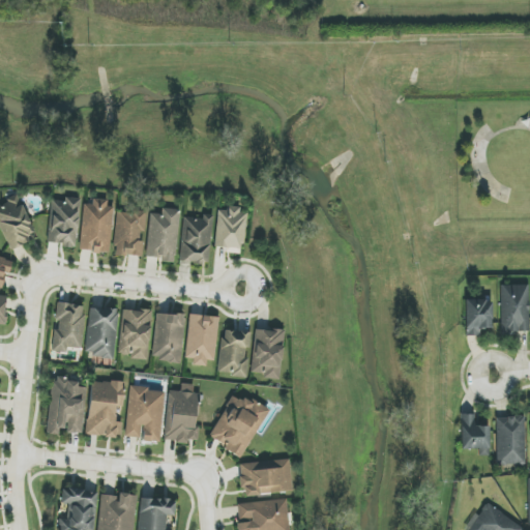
[(49,244),(77,246),(80,200),(51,199),(49,244)]
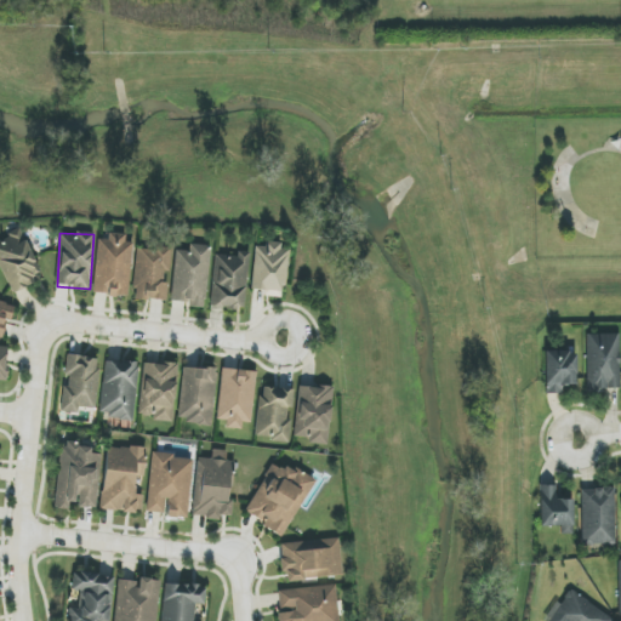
[(95,294),(129,296),(132,243),(125,243),(126,234),(108,233),(108,240),(97,239),(95,294)]
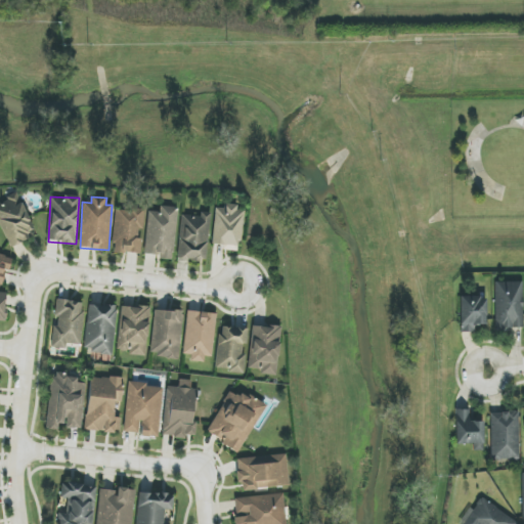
[(16,205),(12,198),(0,203),(0,225),(10,248),(31,238),(27,232),(34,228),(22,203),(16,205)]
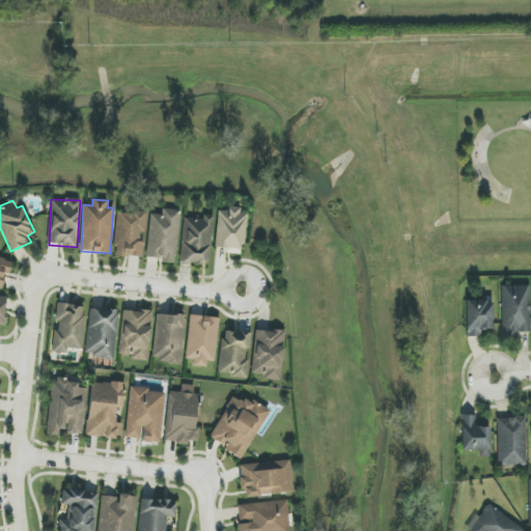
[(218,208),(216,248),(245,249),(247,214),(240,214),(241,210),(218,208)]
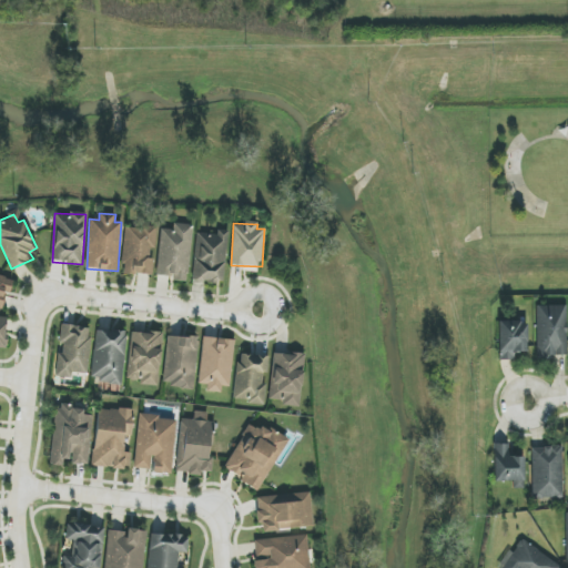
[(192,225),(173,224),(173,230),(160,229),(156,276),(173,276),(173,281),(189,282),(192,225)]
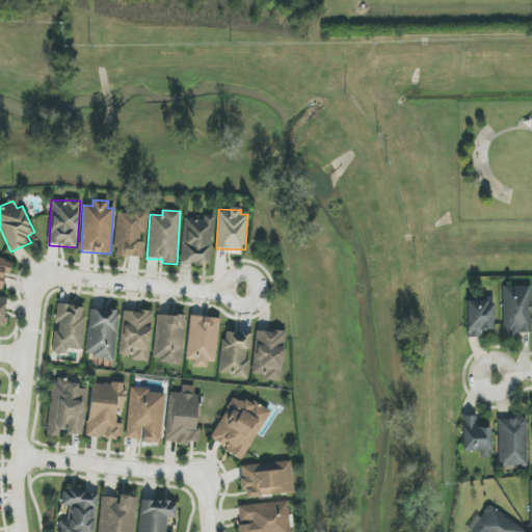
[(147,214),(117,211),(113,256),(141,259),(147,214)]
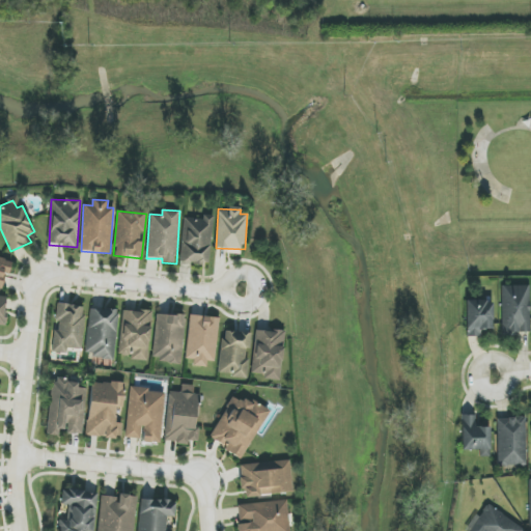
[(210,264),(213,216),(204,215),(203,220),(185,218),(182,263),(210,264)]
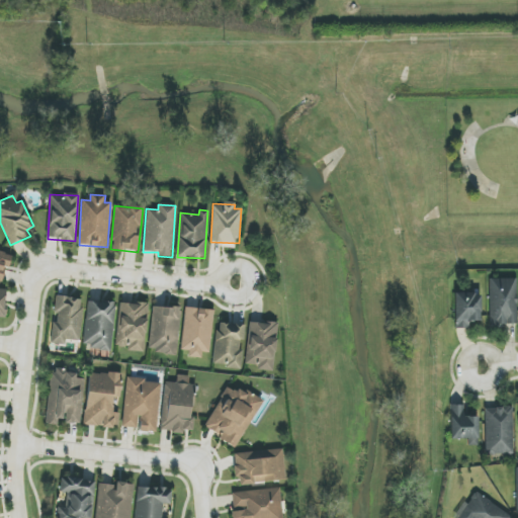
[(0,282),(3,283),(10,254),(0,251),(0,282)]
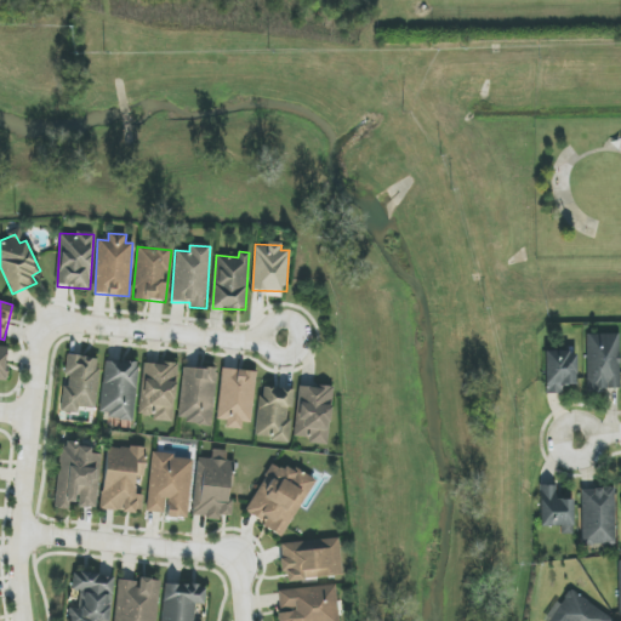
[(619,334),(585,335),(587,392),(620,391),(619,334)]
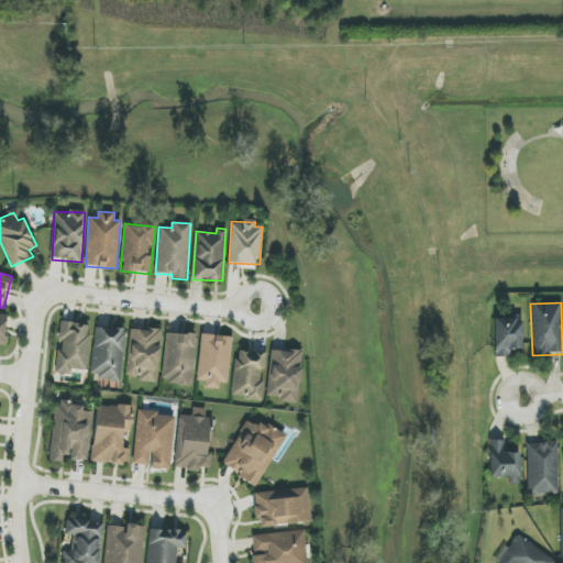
[(494,320),(495,357),(511,357),(511,350),(522,349),(521,319),(494,320)]
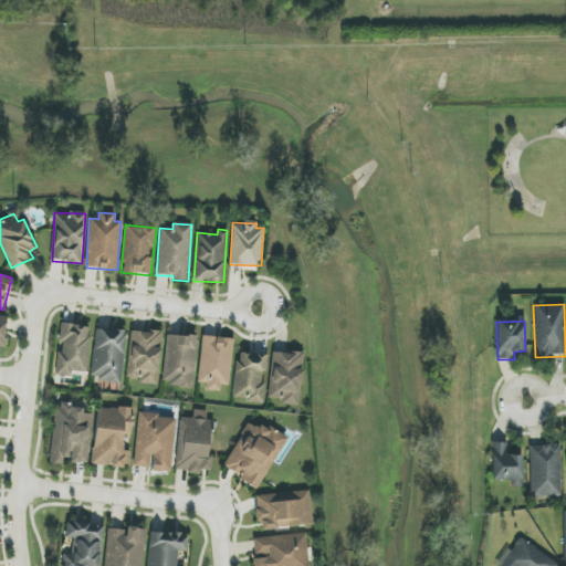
[(87,373),(91,327),(61,325),(58,376),(73,377),(73,371),(87,373)]
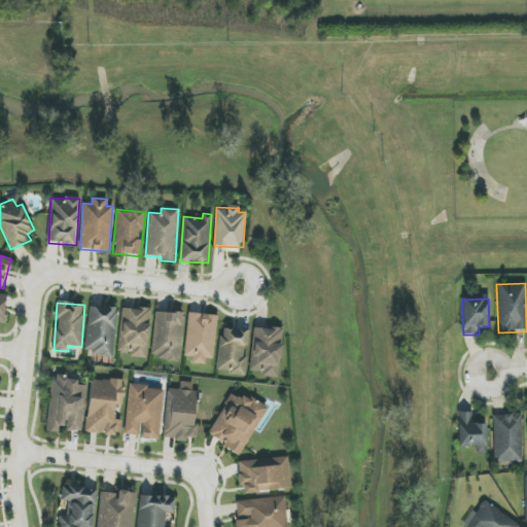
[(118,308),(90,306),(84,354),(113,356),(118,308)]
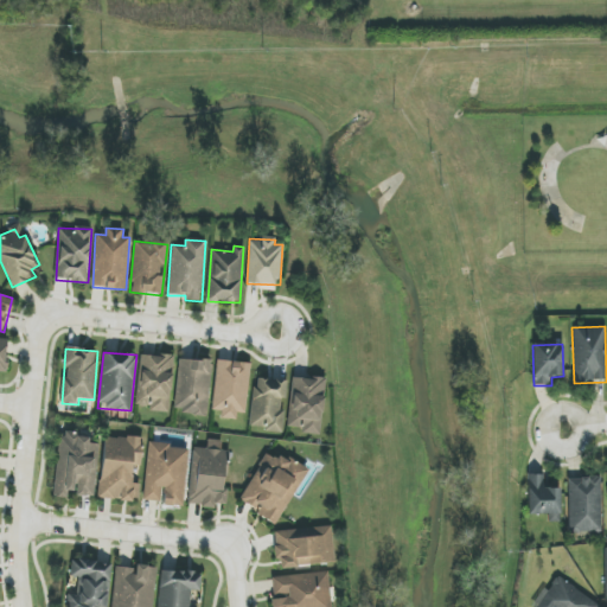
[(173,356),(139,355),(136,406),(149,407),(149,411),(170,413),(173,356)]
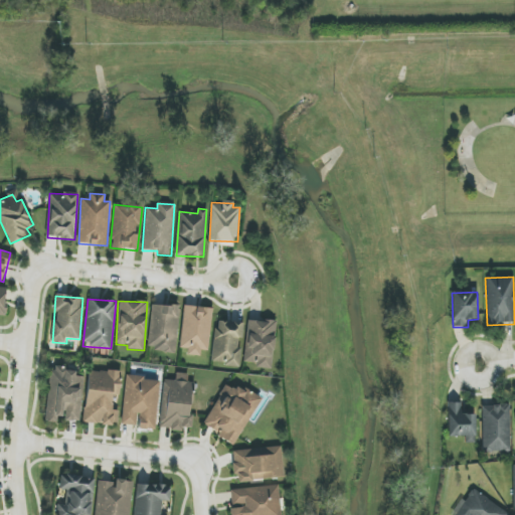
[(148,350),(177,352),(179,306),(151,305),(148,350)]
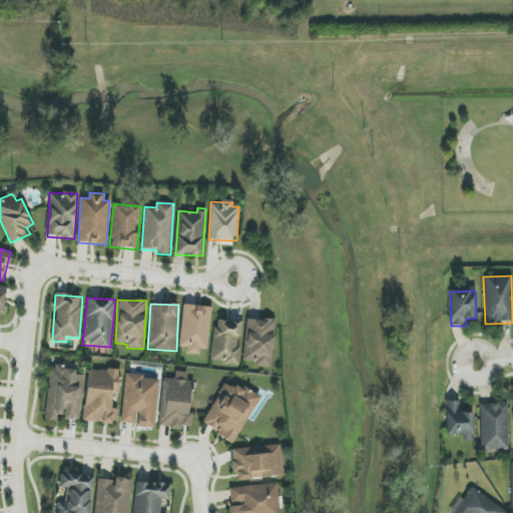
[(207,350),(212,308),(183,304),(178,347),(186,348),(186,354),(199,355),(200,349),(207,350)]
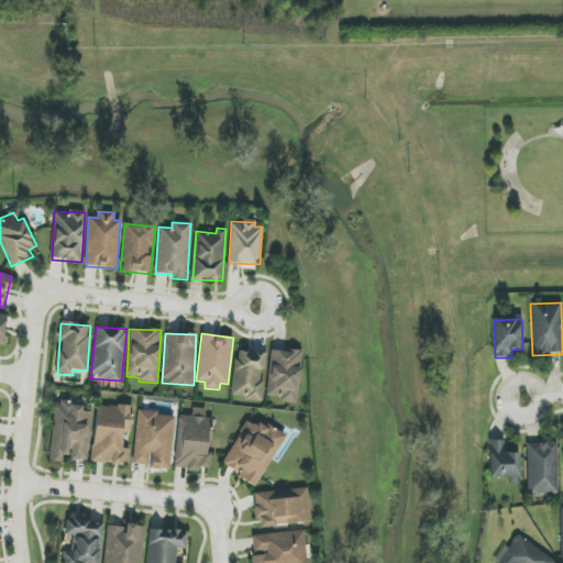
[(266,396),(280,397),(279,403),(296,405),(302,352),(272,349),(266,396)]
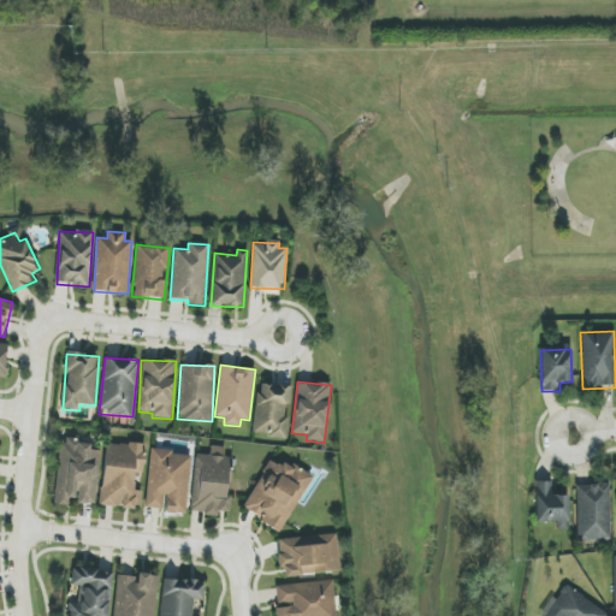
[(286,438),(290,386),(258,384),(253,434),(286,438)]
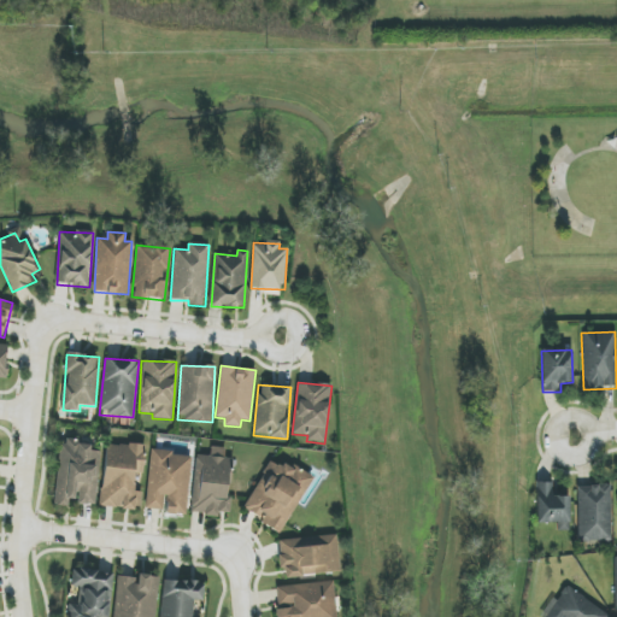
[(97,505),(100,452),(92,451),(92,441),(60,440),(56,506),(70,507),(70,503),(97,505)]
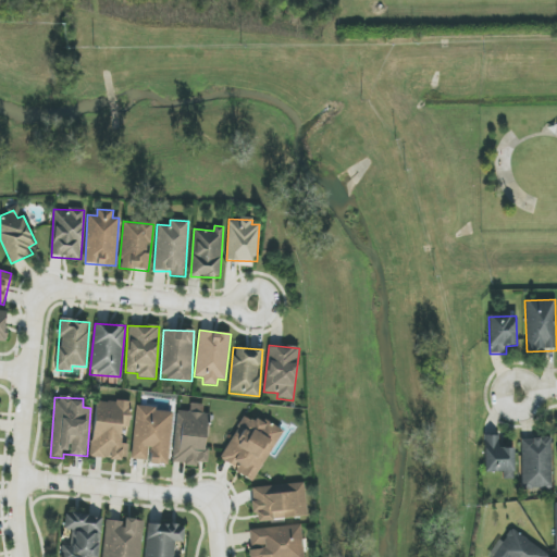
[(90,457),(126,460),(132,403),(96,400),(90,457)]
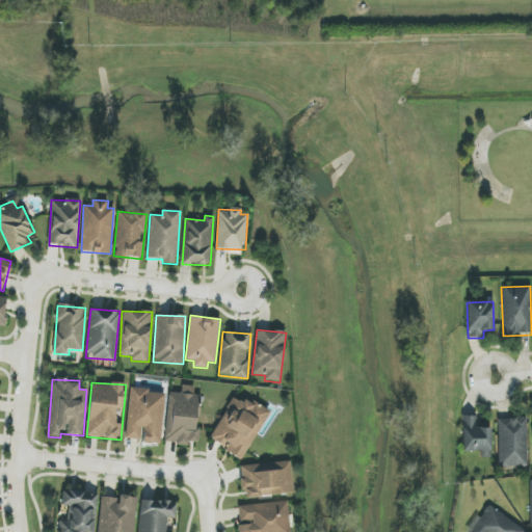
[(166,443),(197,445),(198,429),(196,429),(198,395),(193,395),(194,388),(182,387),(182,393),(169,393),(166,443)]
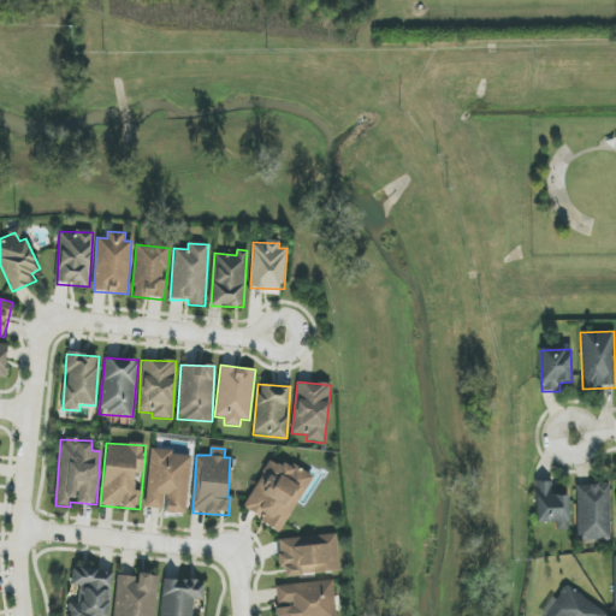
[(165,509),(165,513),(187,515),(190,456),(173,455),(173,450),(149,449),(146,508),(165,509)]
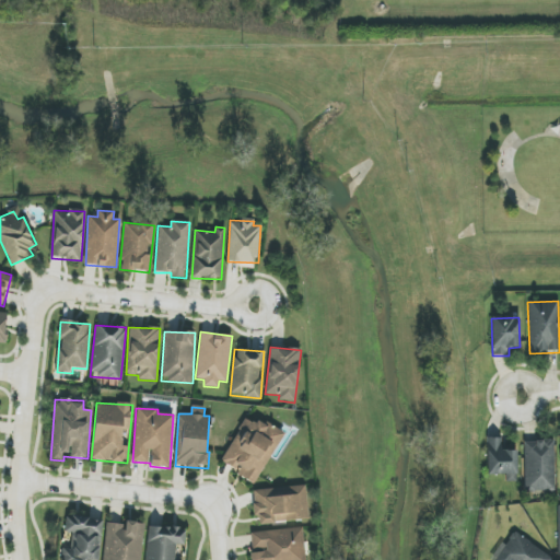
[(255,483),(283,436),(248,415),(220,462),(255,483)]
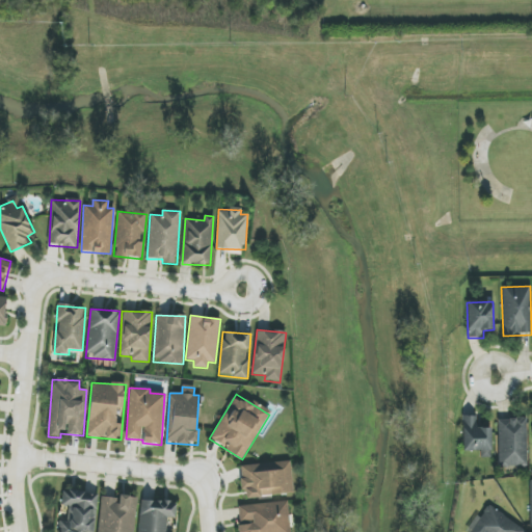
[(480,451),(480,457),(491,458),(491,428),(475,428),(476,417),(462,416),(462,451),(480,451)]
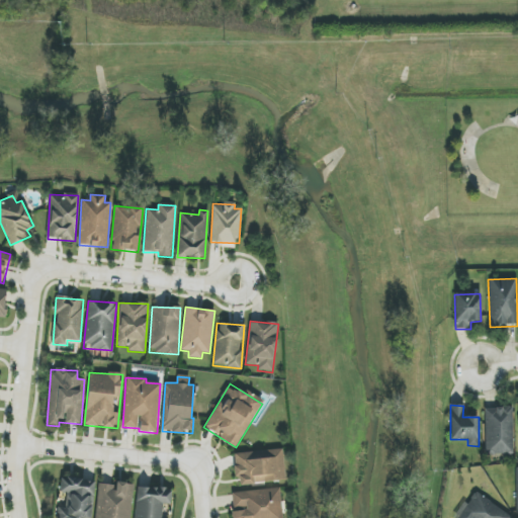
[(512,454),(513,408),(486,408),(486,454),(512,454)]
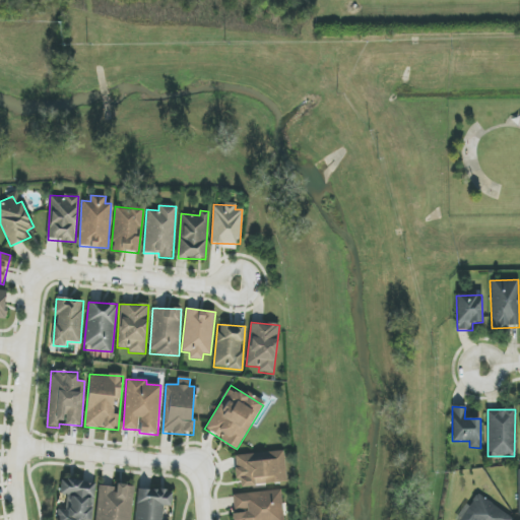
[(286,482),(283,450),(234,456),(237,479),(240,479),(241,488),(286,482)]
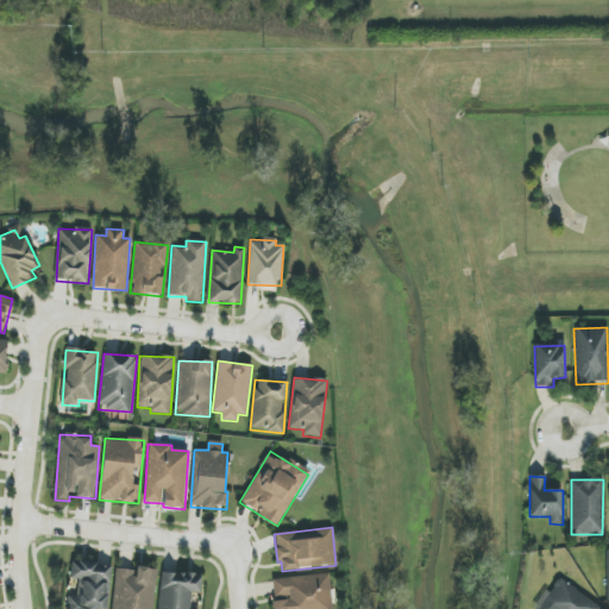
[(106,608),(112,566),(73,562),(70,579),(79,581),(76,596),(69,595),(67,608),(106,608)]
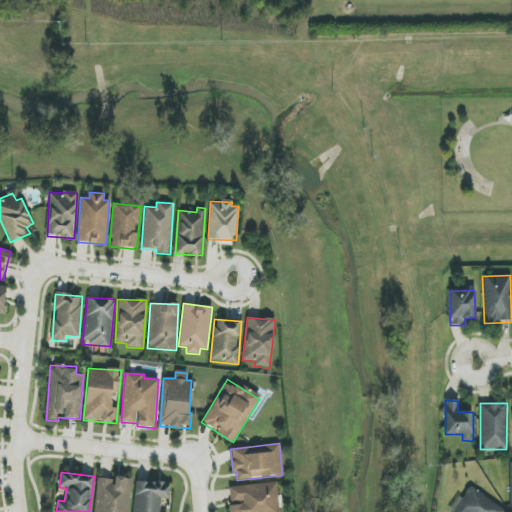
[(129,511),(131,478),(114,477),(113,479),(96,479),(94,511),(129,511)]
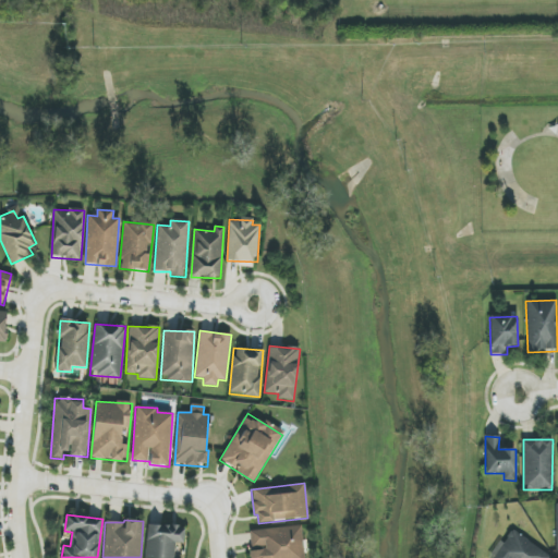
[(144,557),(177,557),(174,557),(176,543),(183,544),(185,528),(148,524),(144,557)]
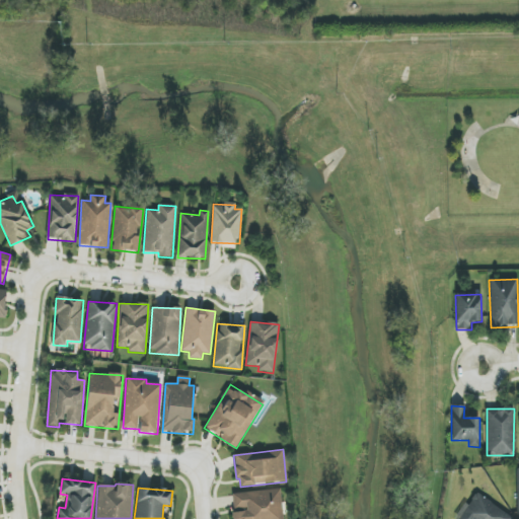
[(232,493),(233,511),(232,511),(232,518),(283,518),(281,490),(232,493)]
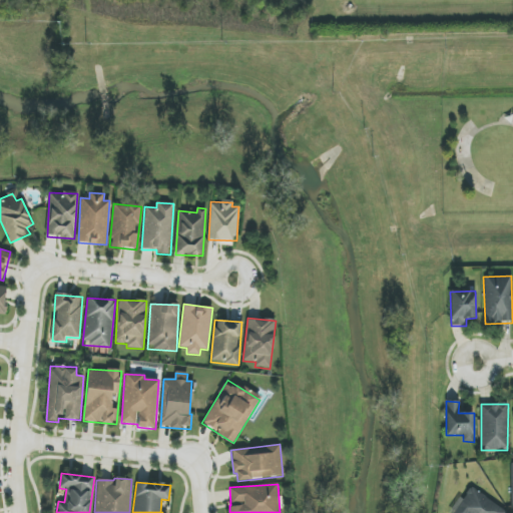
[(506,512),(507,512),(472,487),(463,499),(460,497),(449,512),(450,512),(506,512)]
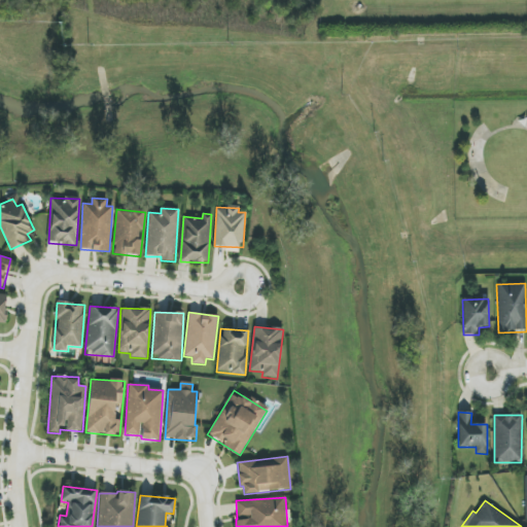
All buildings are outlined.
